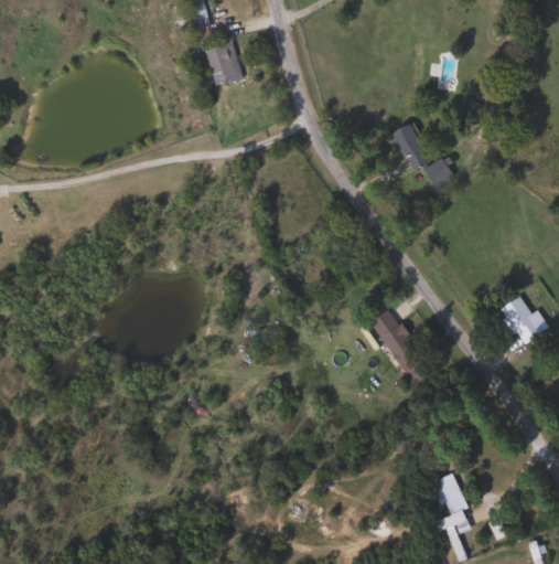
[(193,39),(185,0),(203,0),(211,35),(193,39)]
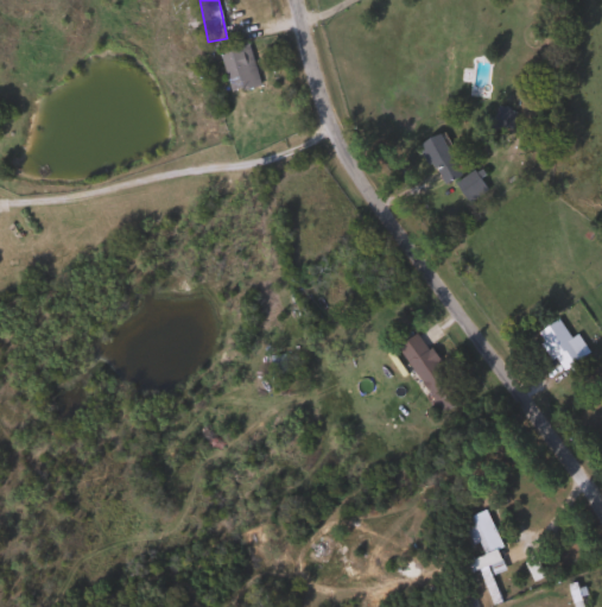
[(261,84),(233,93),(222,52),(249,44),(261,84)]
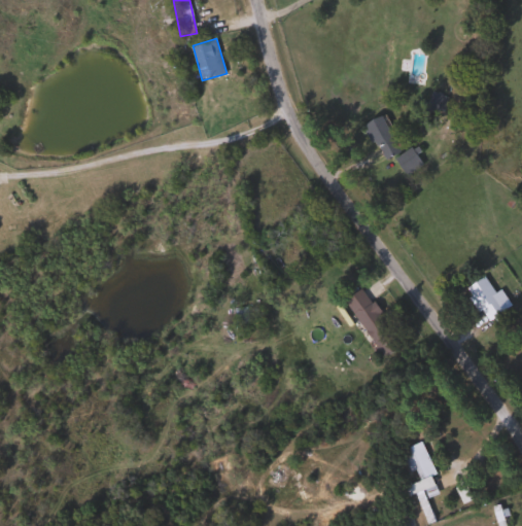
[(429,109),(432,93),(442,94),(439,111),(429,109)]
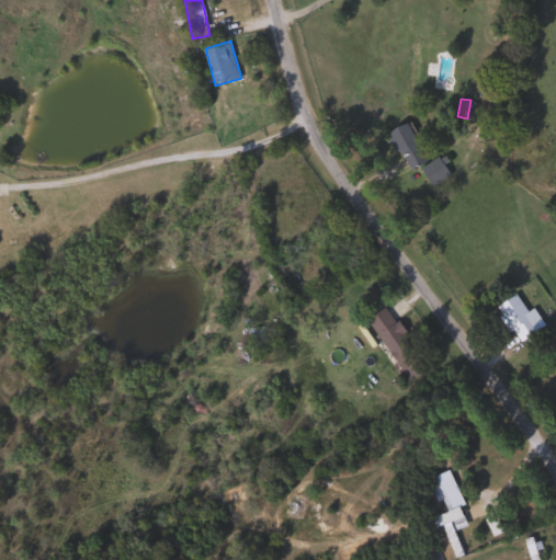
[(390,130),(411,123),(428,162),(407,170),(390,130)]
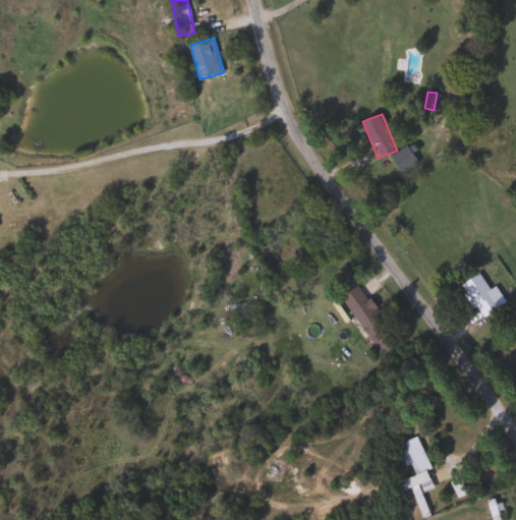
[(418,162),(404,173),(393,158),(406,147),(418,162)]
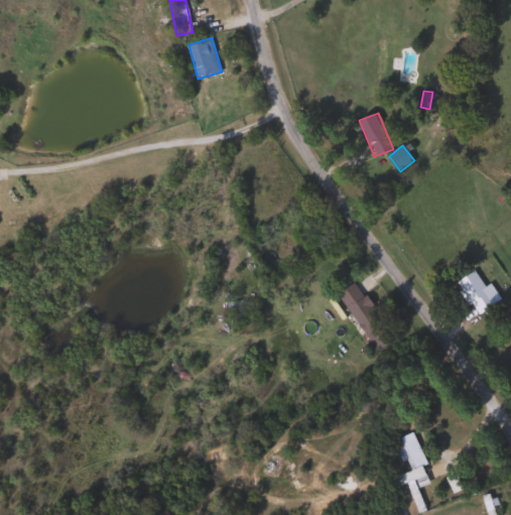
[(494,283),(499,302),(472,309),(464,277),(480,273),(483,286),(494,283)]
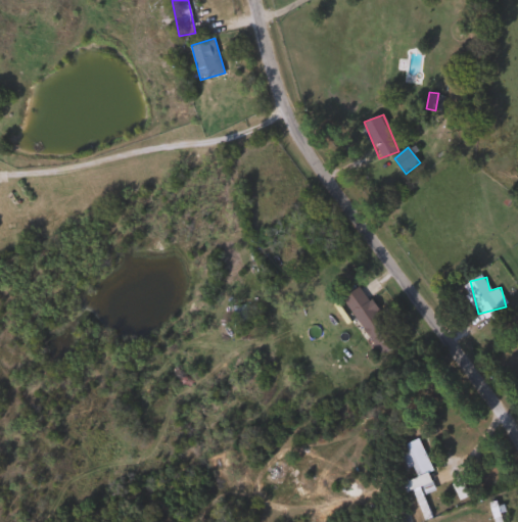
[(398,342),(381,353),(343,296),(362,285),(398,342)]
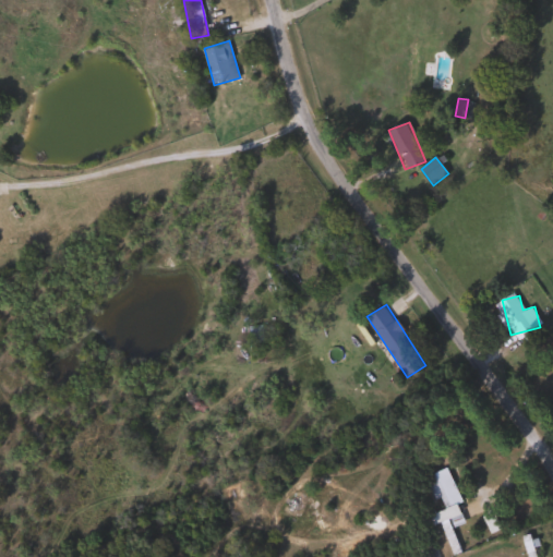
[(250,325),(264,325),(264,348),(250,348),(250,325)]
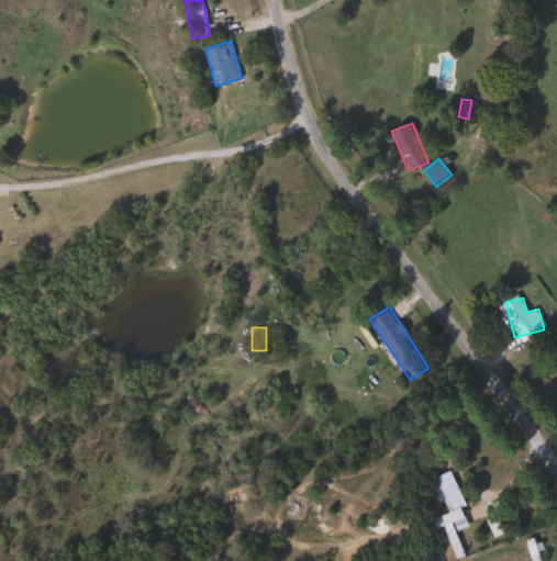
[(444,525),(438,528),(434,518),(449,512),(435,477),(450,470),(466,505),(460,506),(469,526),(456,531),(466,554),(458,558),(444,525)]
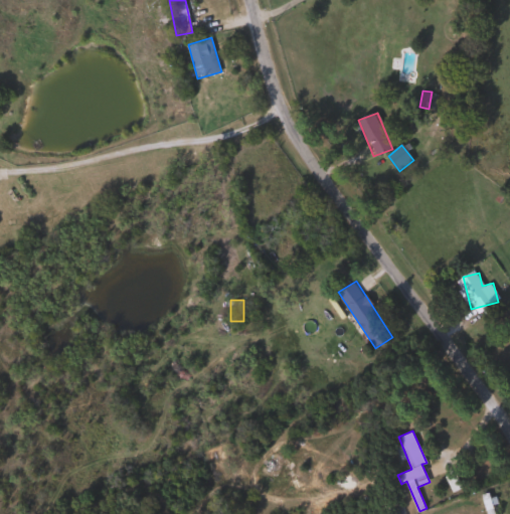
All buildings are outlined.
